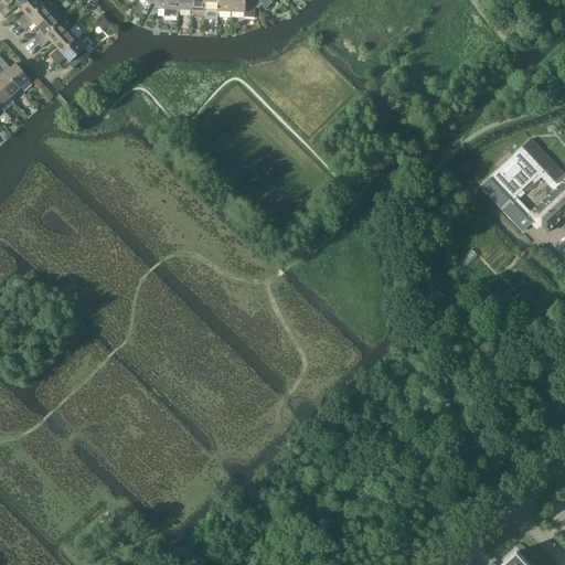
[(0,0),(2,2),(0,4),(0,13),(6,9),(13,0),(0,0)]
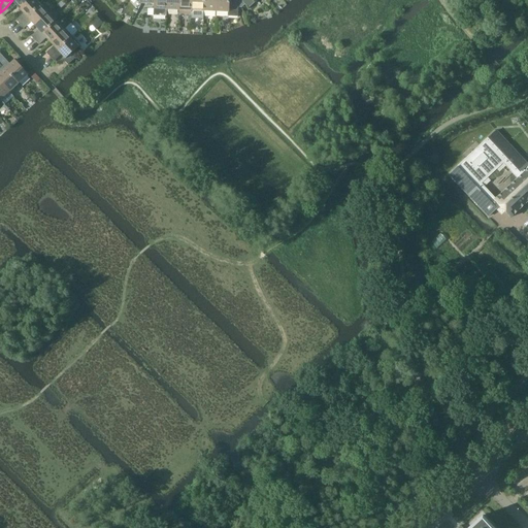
[(12,0),(5,8),(8,12),(15,5),(20,9),(30,0),(12,0)]
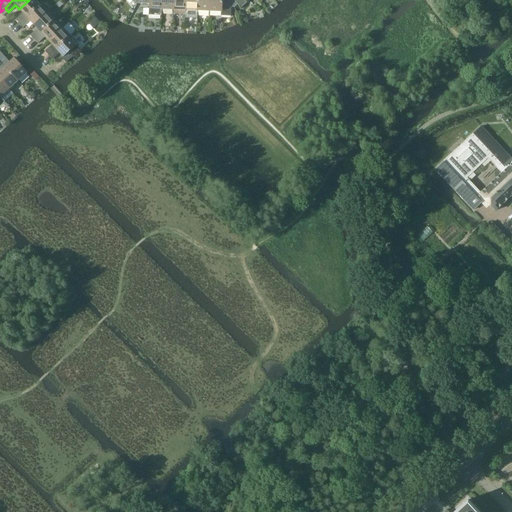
[(23,13),(16,19),(19,24),(41,4),(36,0),(29,0),(19,9),(23,13)]
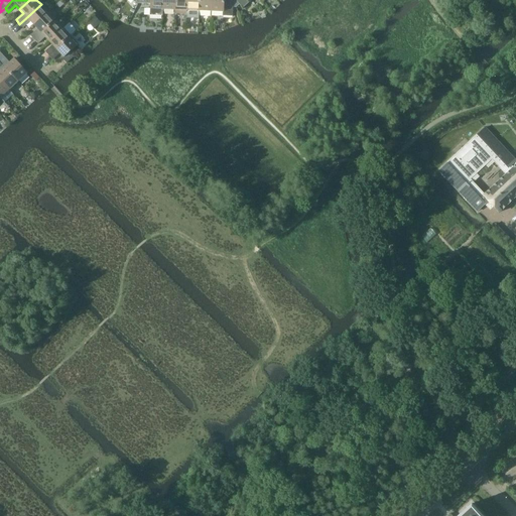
[(139,0),(138,4),(150,4),(150,15),(162,15),(162,9),(162,0),(139,0)]
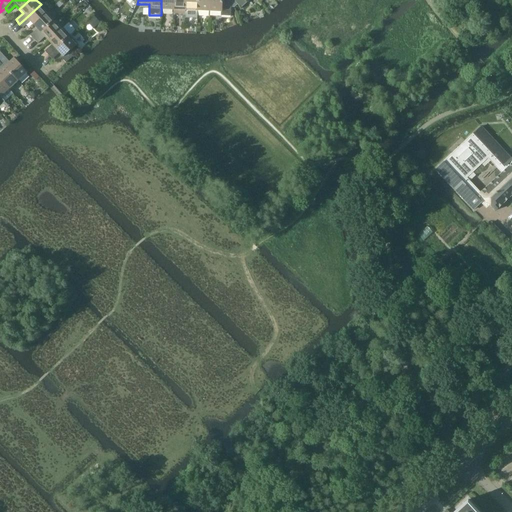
[(161,0),(161,9),(173,10),(173,0),(161,0)]
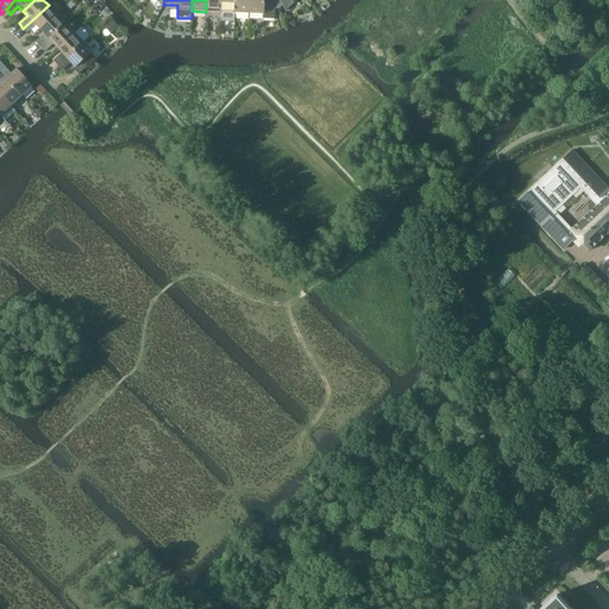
[(206,0),(206,12),(206,16),(220,17),(220,13),(220,0),(206,0)]
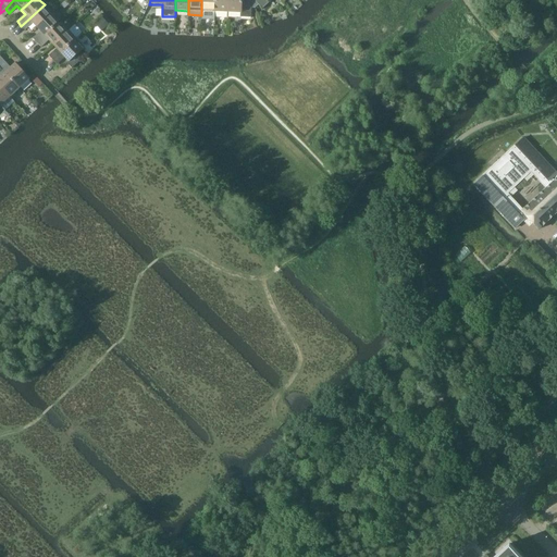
[(201,0),(201,12),(214,12),(214,0),(201,0)]
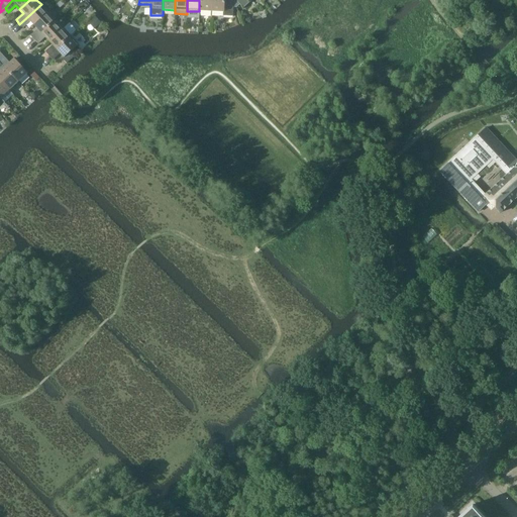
[(199,0),(199,11),(211,12),(211,0),(199,0)]
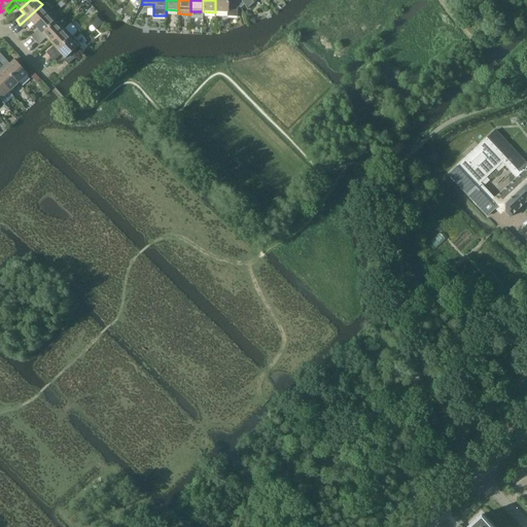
[(215,0),(215,12),(229,12),(229,16),(238,16),(238,8),(241,8),(238,0),(215,0)]
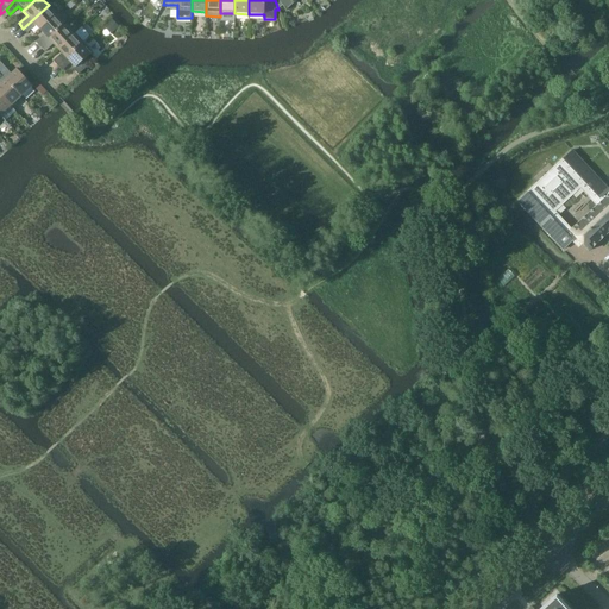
[(49,5),(23,29),(27,33),(36,25),(41,30),(57,14),(49,5)]
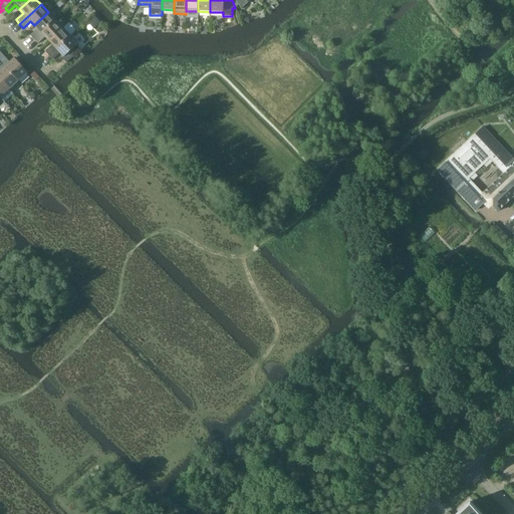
[(37,29),(30,35),(34,39),(55,20),(48,12),(34,25),(37,29)]
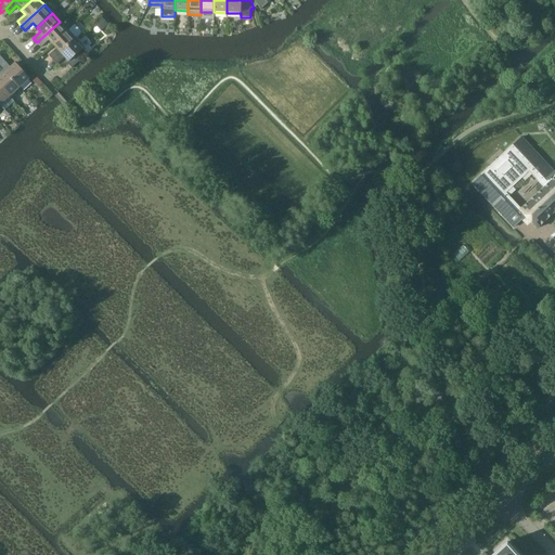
[(101,17),(94,24),(102,31),(108,25),(101,17)]
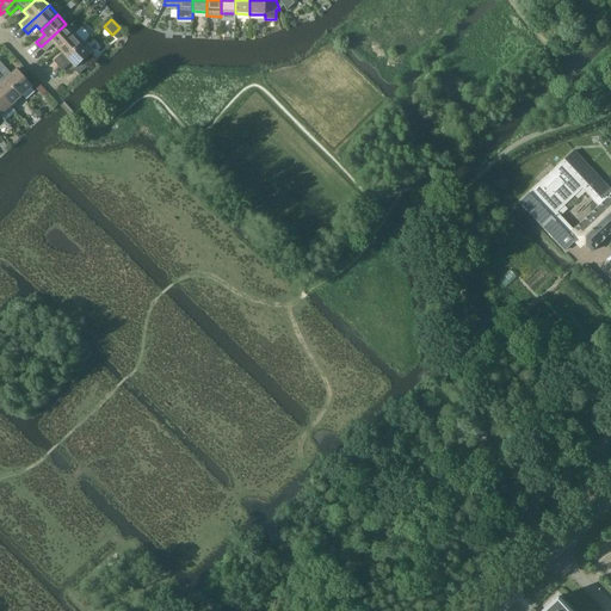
[(66,24),(41,47),(45,53),(54,44),(57,49),(75,34),(66,24)]
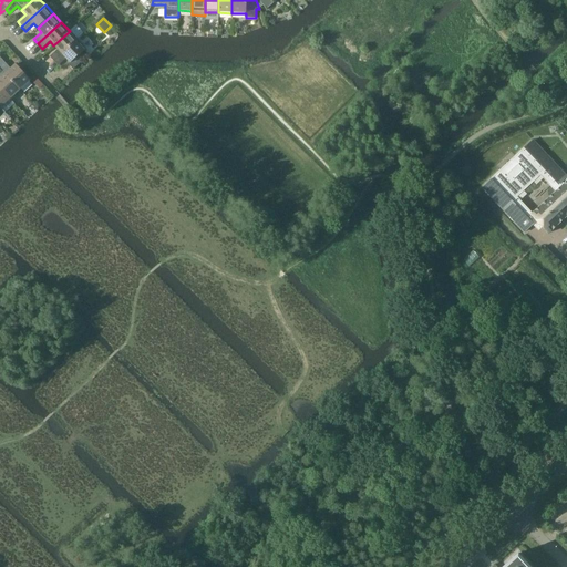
[(58,50),(50,57),(54,61),(78,40),(70,31),(53,45),(58,50)]
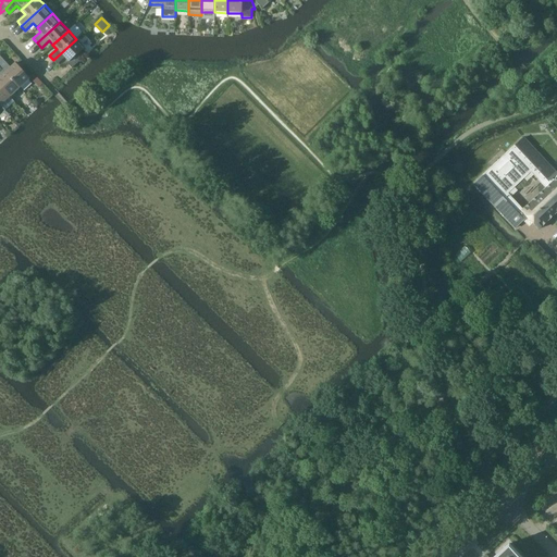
[(76,39),(53,60),(57,64),(64,58),(69,62),(67,63),(72,69),(82,60),(77,54),(85,48),(76,39)]
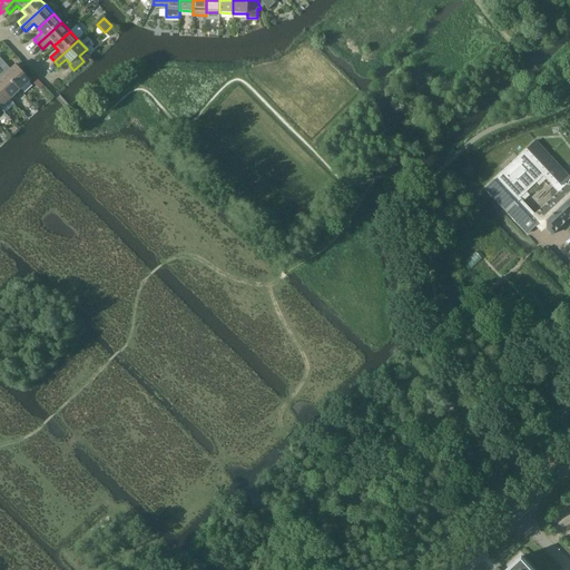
[(0,57),(0,68),(20,90),(30,81),(16,65),(11,69),(0,57)]
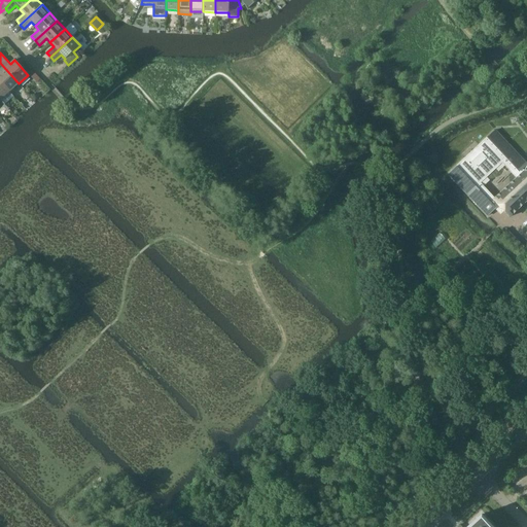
[(19,83),(0,63),(0,81),(9,92),(19,83)]
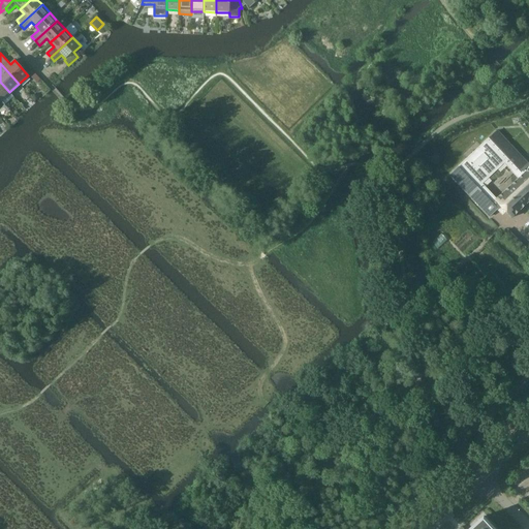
[(9,92),(0,82),(0,100),(4,105),(13,97),(9,92)]
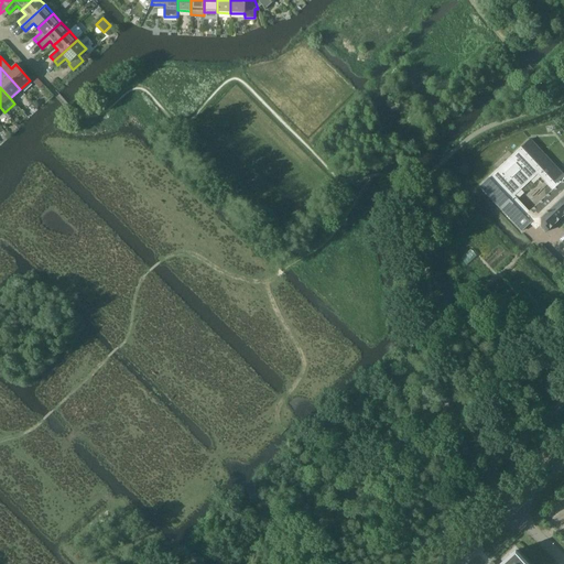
[(563,214),(563,180),(562,177),(563,176),(530,140),(511,156),(512,159),(499,171),(498,170),(479,187),(521,231),(531,221),(530,220),(532,218),(545,232),(563,214)]
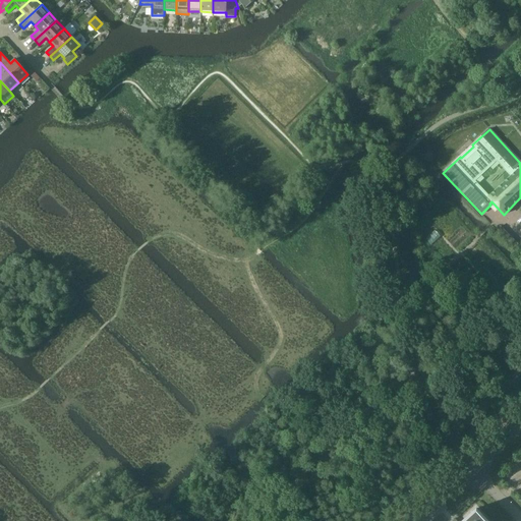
[(435,231),(425,240),(431,246),(441,237),(435,231)]
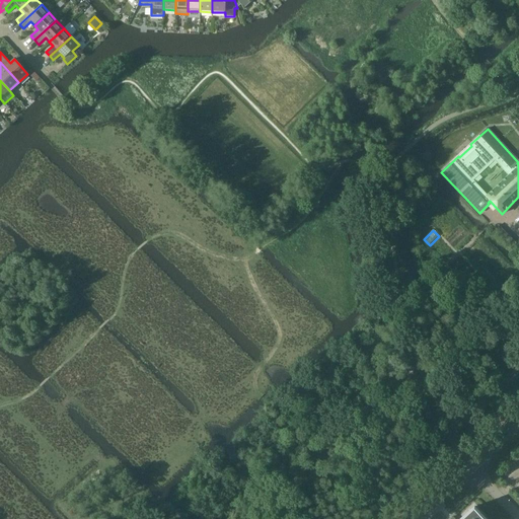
[(482,313),(467,300),(462,306),(476,318),(482,313)]
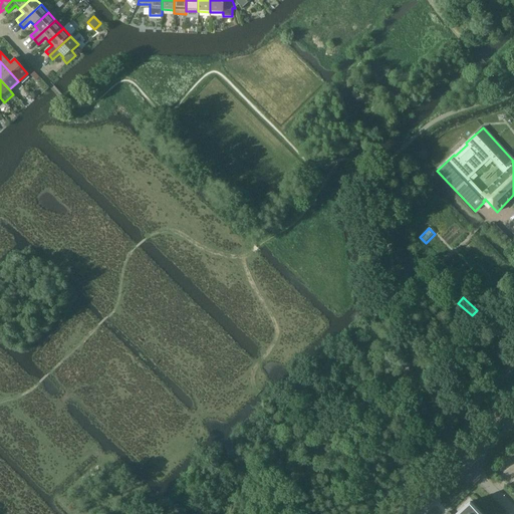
[(480,513),(469,502),(456,513),(480,513)]
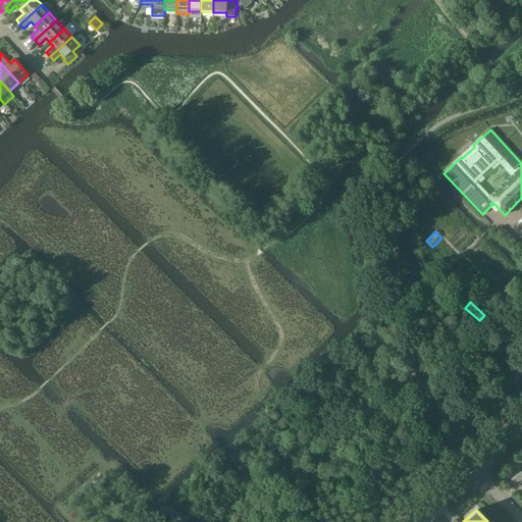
All buildings are outlined.
